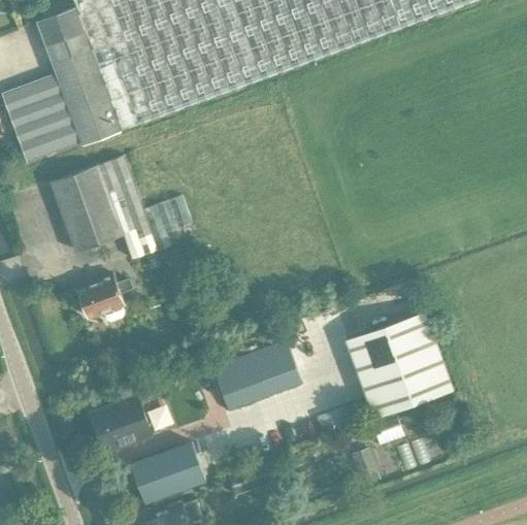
[(4,95),(13,119),(28,160),(80,140),(83,146),(122,133),(121,131),(479,0),(72,0),(76,7),(35,24),(55,75),(4,95)]
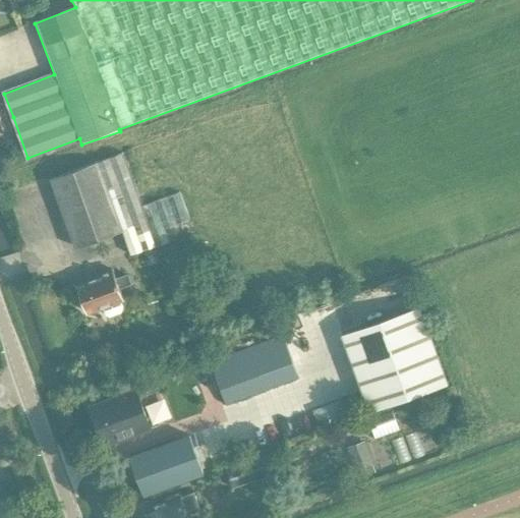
[(165,232),(188,223),(178,194),(153,204),(153,205),(140,209),(122,156),(97,164),(51,181),(75,251),(122,234),(130,257),(141,253),(141,254),(169,244),(165,232)]
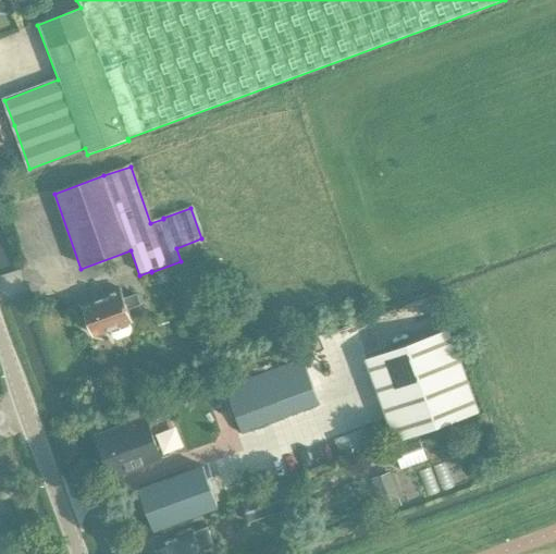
[(136,296),(123,302),(120,292),(106,296),(107,299),(82,308),(93,336),(109,331),(112,340),(116,342),(128,337),(131,333),(127,324),(132,323),(126,310),(138,306),(136,296)]
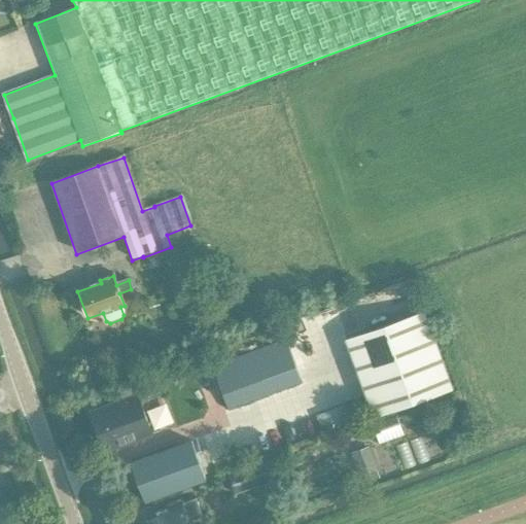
[(424,312),(346,340),(374,418),(452,390),(424,312)]
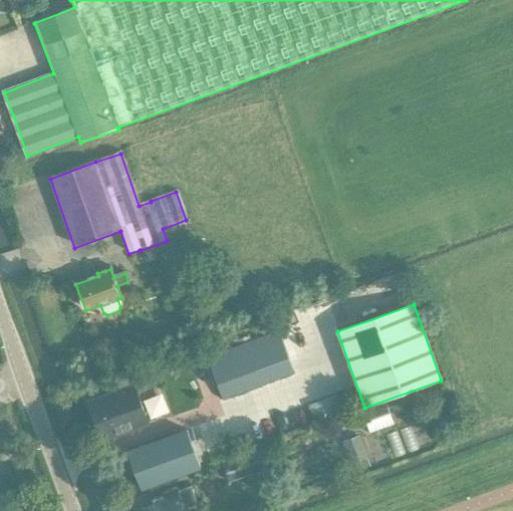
[(277,332),(206,358),(222,402),(293,375),(277,332)]
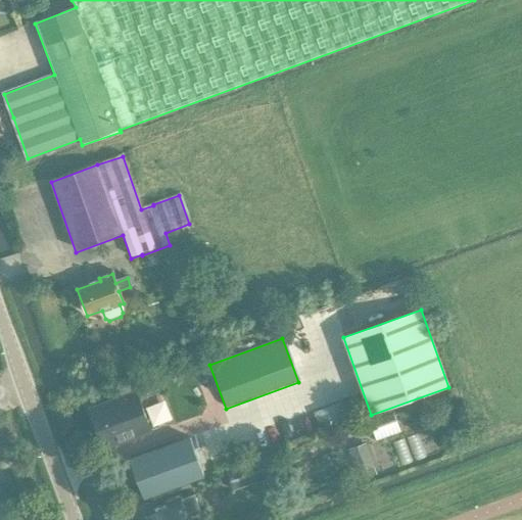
[(138,378),(117,385),(123,398),(90,411),(104,450),(150,432),(136,395),(144,392),(138,378)]
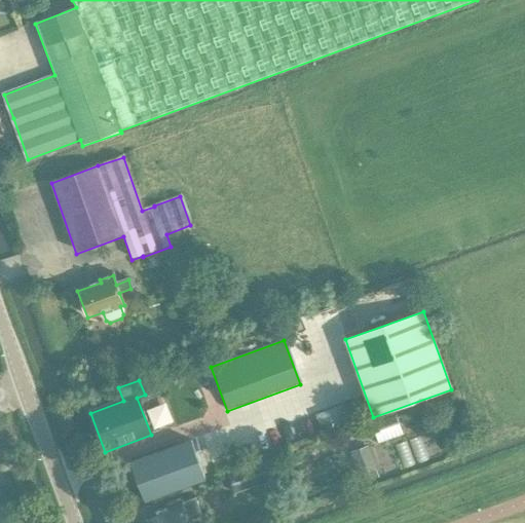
[(394,419),(371,428),(378,445),(400,437),(394,419)]
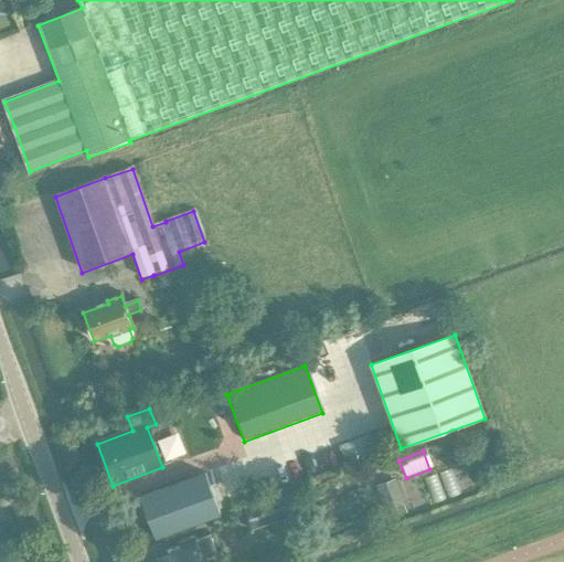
[(386,463),(379,465),(382,475),(390,473),(386,463)]
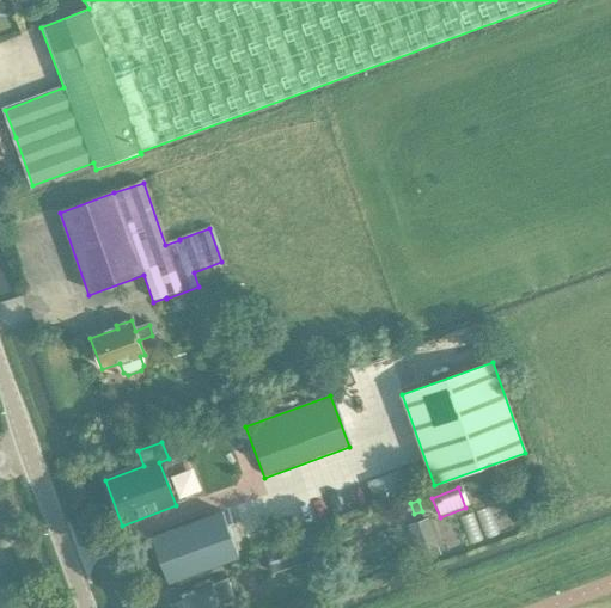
[(222,514),(153,538),(169,583),(238,558),(222,514)]
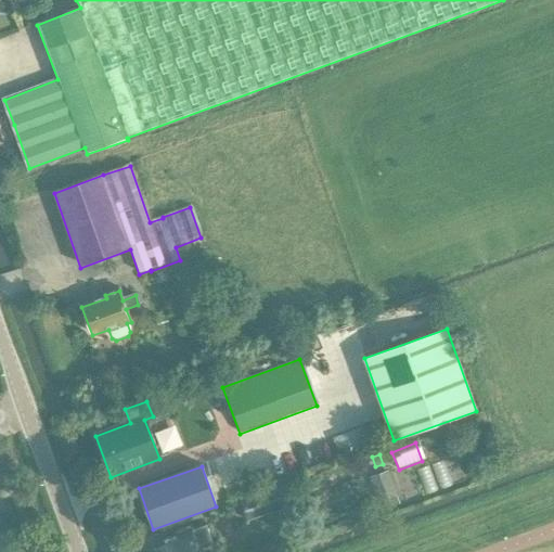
[(294,506),(286,484),(240,500),(247,522),(294,506)]
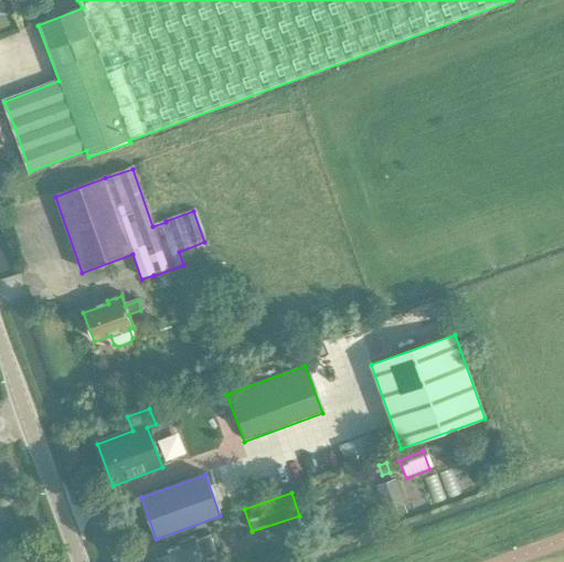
[(202,561),(201,558),(215,552),(210,536),(195,541),(193,537),(178,542),(179,547),(158,554),(160,561),(202,561)]
